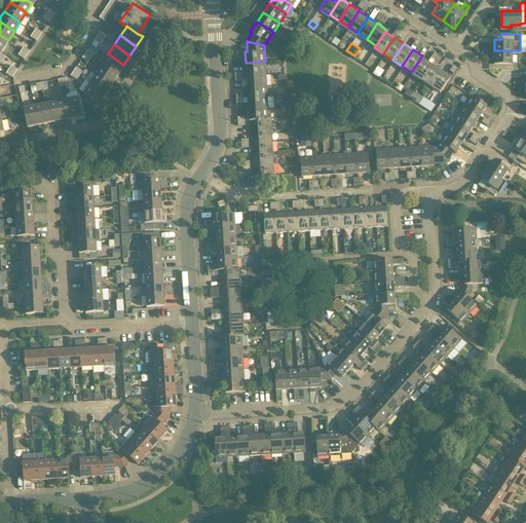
[(512,62),(512,50),(494,50),(494,63),(501,63),(501,68),(514,68),(514,62),(512,62)]
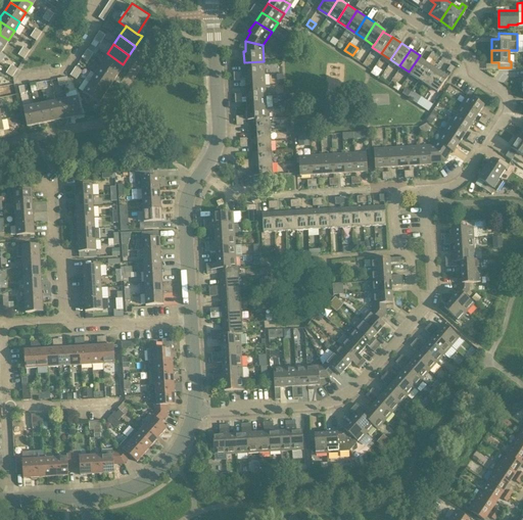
[(107,53),(101,62),(117,73),(123,64),(107,53)]
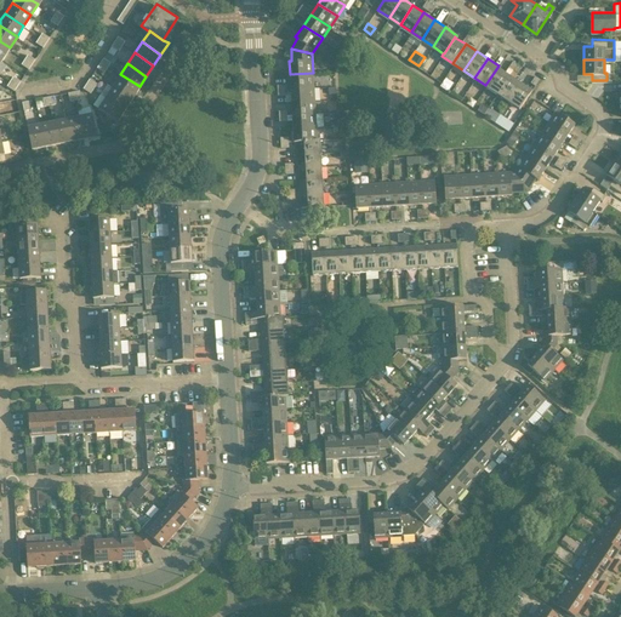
[(485,85),(496,92),(510,73),(499,66),(485,85)]
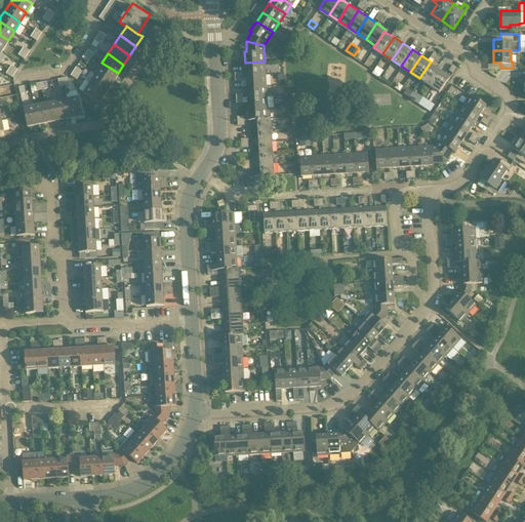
[(266,73),(265,62),(245,63),(246,74),(266,73)]
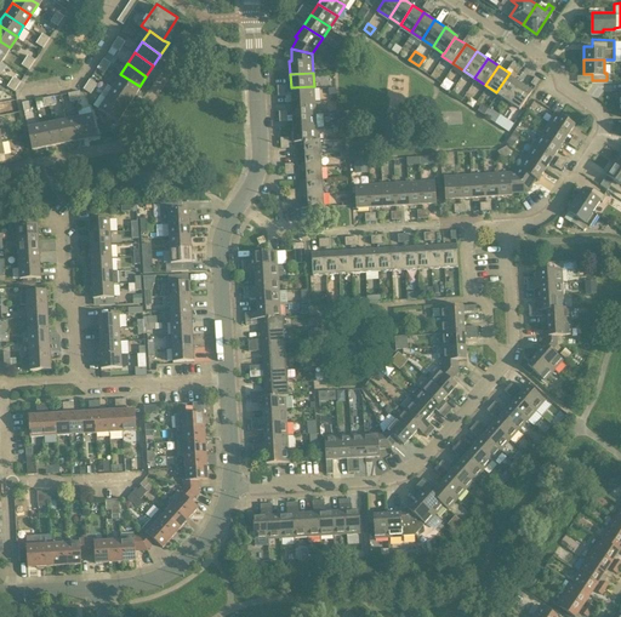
[(496,92),(508,100),(520,80),(510,73),(496,92)]
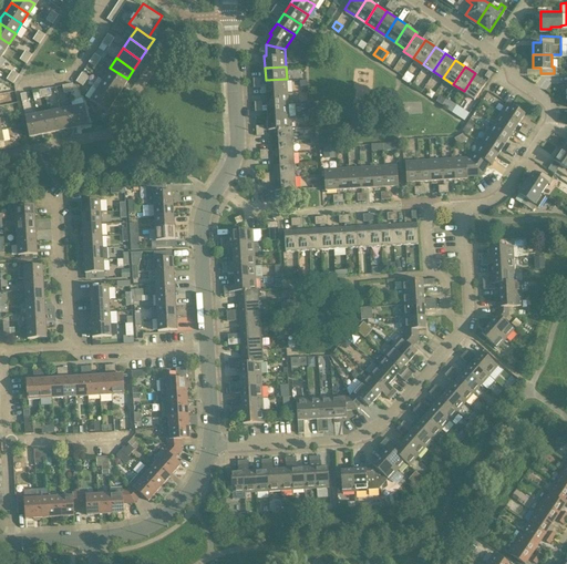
[(110,68),(103,78),(121,89),(127,79),(110,68)]
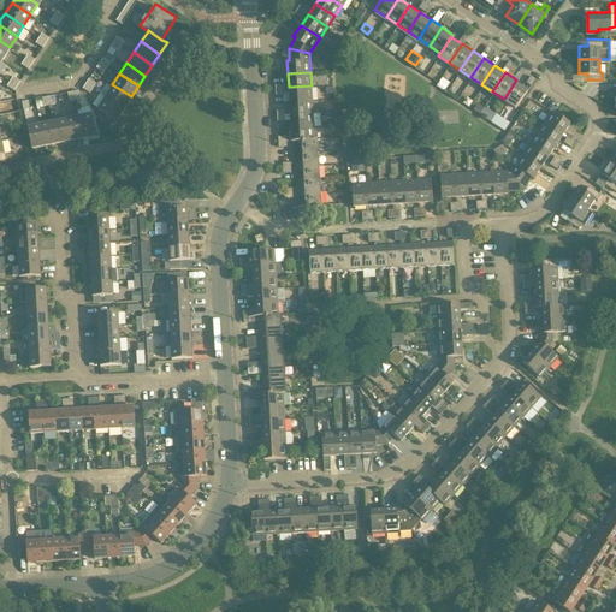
[(516,79),(504,99),(515,107),(527,87),(516,79)]
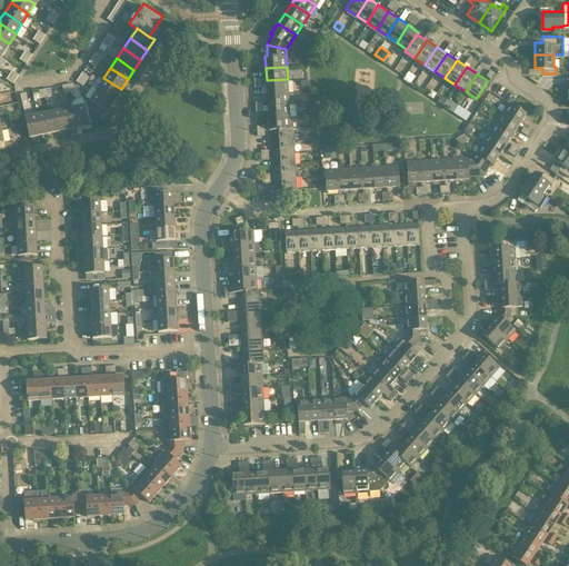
[(103,78),(97,88),(115,99),(121,89),(103,78)]
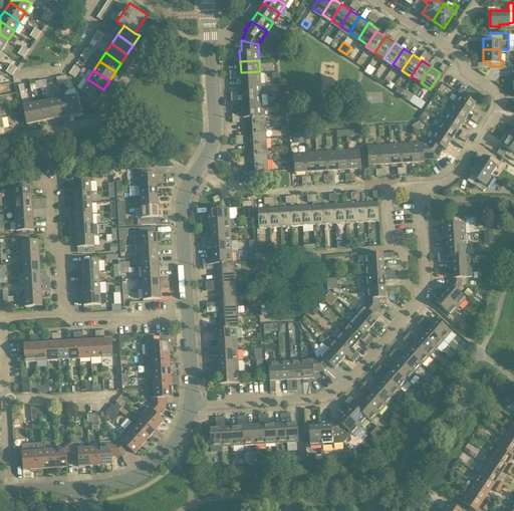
[(241,72),(241,83),(260,82),(260,71),(241,72)]
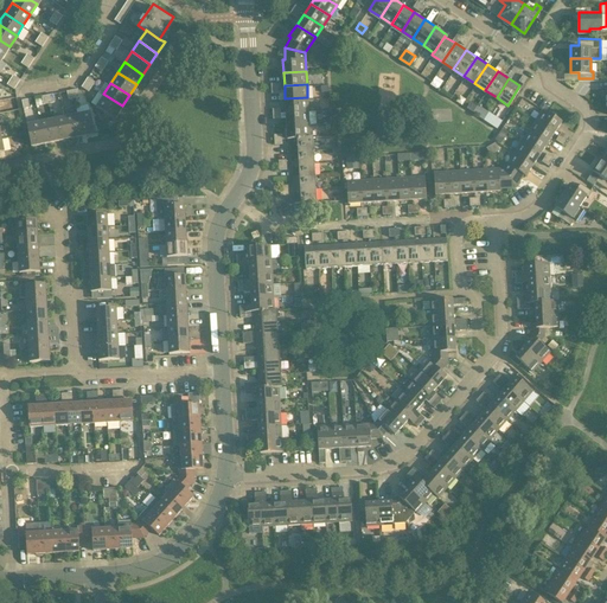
[(114,117),(122,106),(103,94),(96,104),(114,117)]
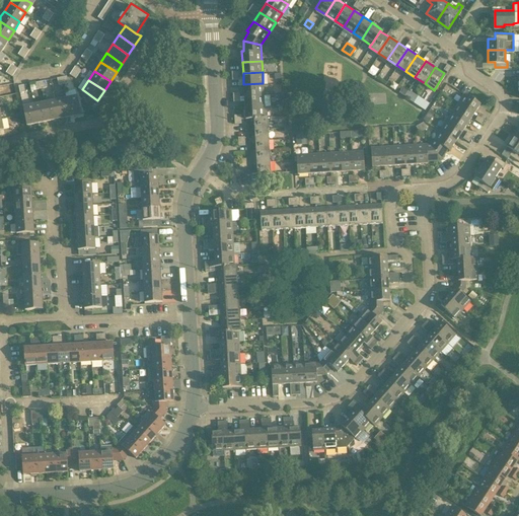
[(264,93),(263,83),(243,84),(244,94),(264,93)]
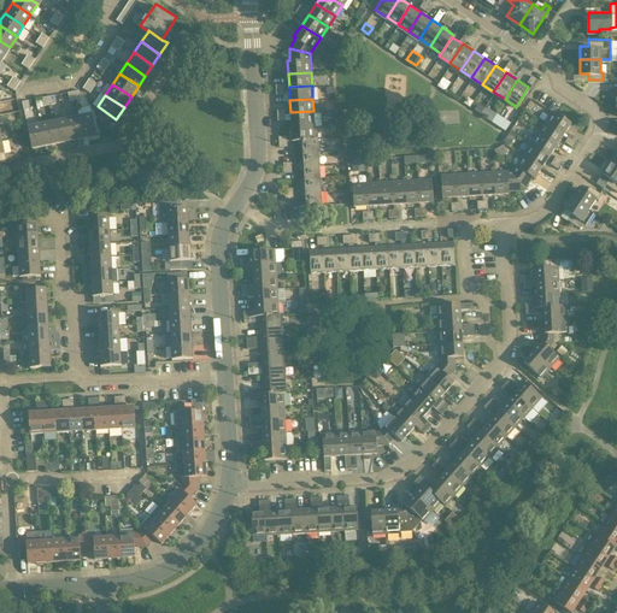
[(479,102),(474,108),(481,112),(485,106),(479,102)]
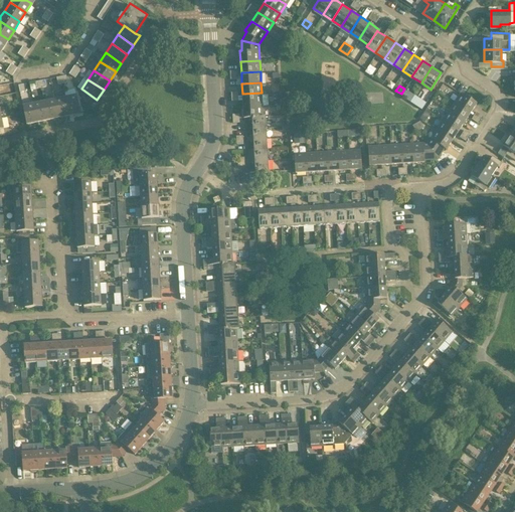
[(461,91),(454,101),(470,111),(476,102),(461,91)]
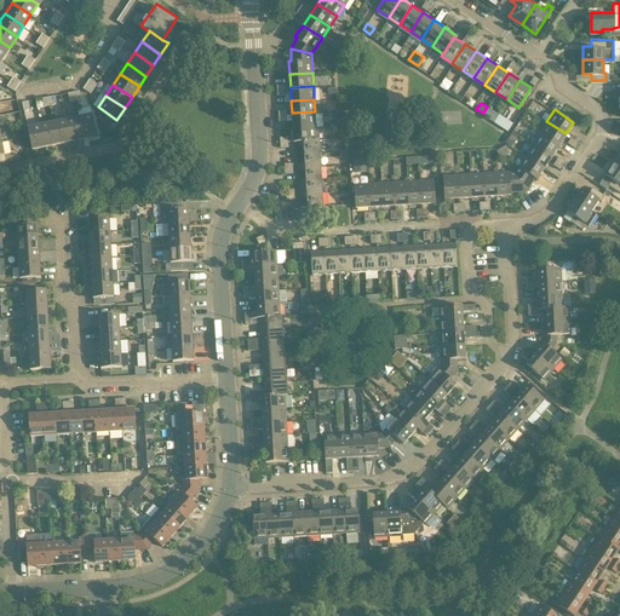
[(92,111),(79,114),(82,137),(96,134),(92,111)]
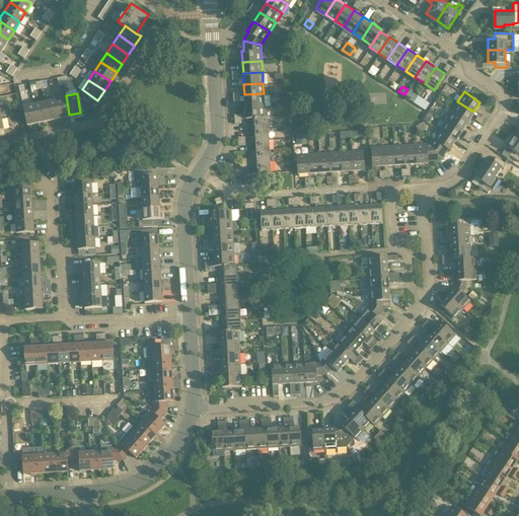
[(244,94),(244,105),(265,104),(264,93),(244,94)]
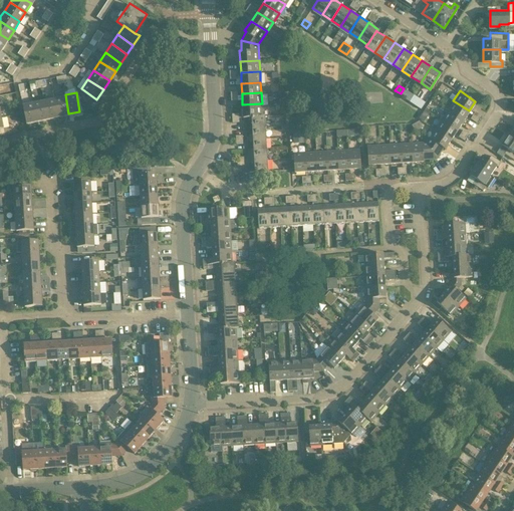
[(65,94),(54,97),(58,115),(68,113),(65,94)]
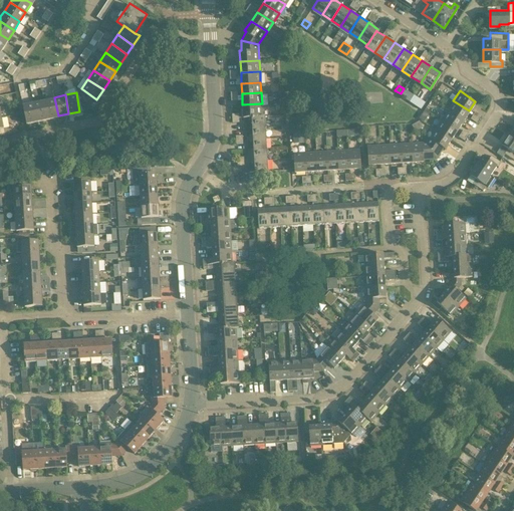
[(54,97),(44,99),(47,117),(58,115),(54,97)]
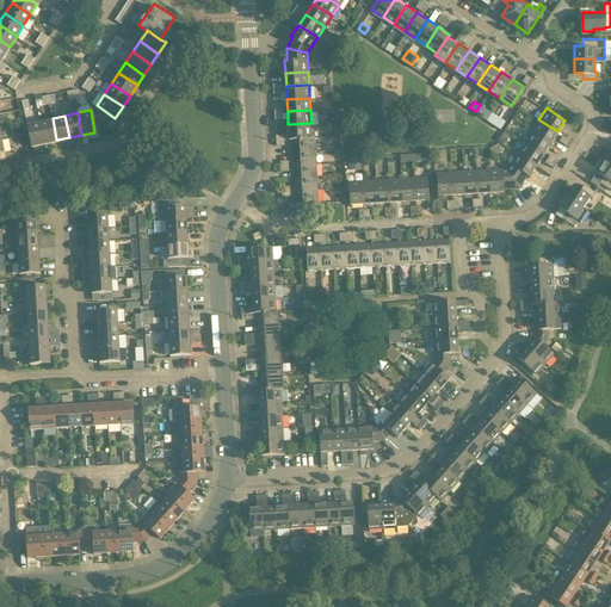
[(53,118),(39,121),(44,142),(56,140),(53,118)]
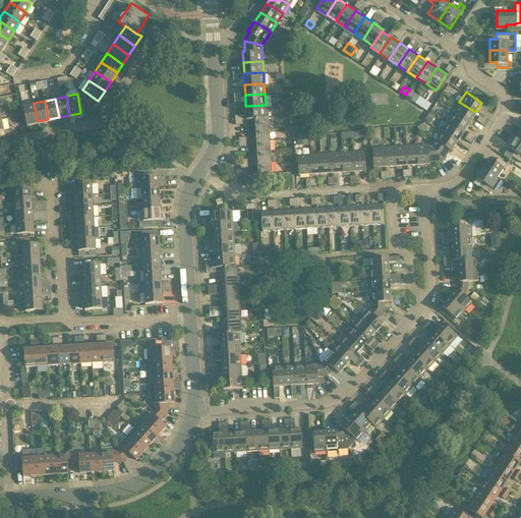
[(459,102),(453,111),(469,121),(475,112),(459,102)]
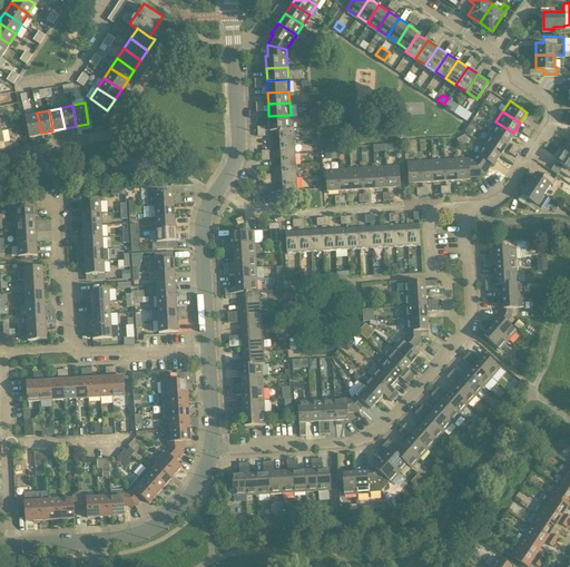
[(29,135),(41,133),(37,113),(25,115),(29,135)]
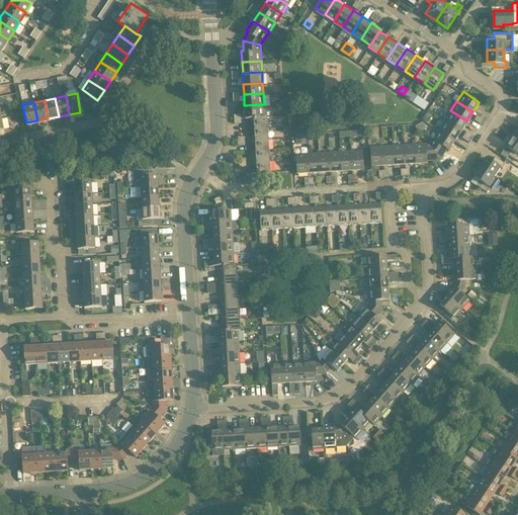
[(264,115),(264,104),(244,105),(245,116),(248,116),(264,115)]
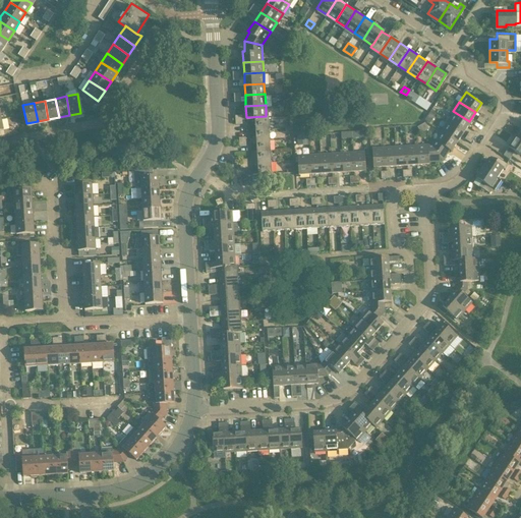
[(453,111),(447,120),(463,130),(469,121),(453,111)]
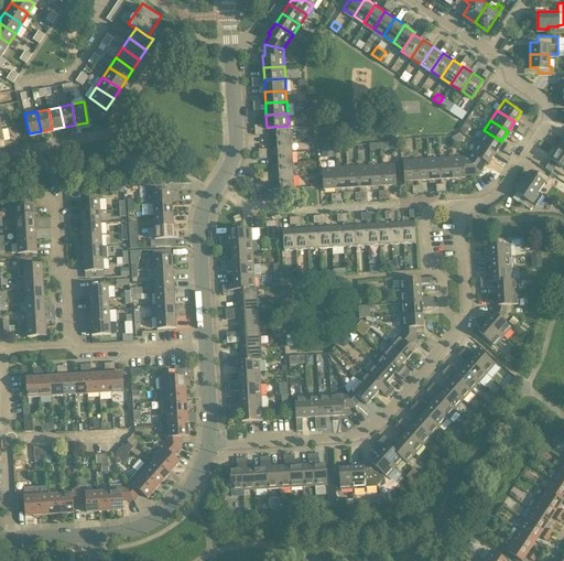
[(291,126),(288,126),(270,127),(270,139),(291,138),(291,126)]
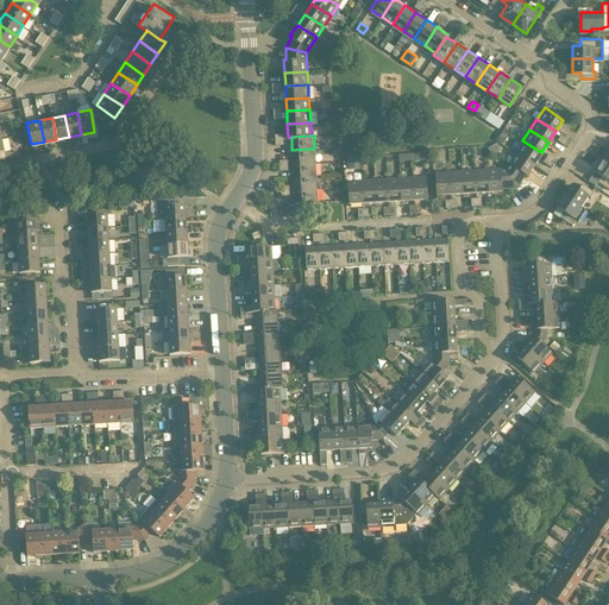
[(522,140),(515,151),(534,163),(541,152),(522,140)]
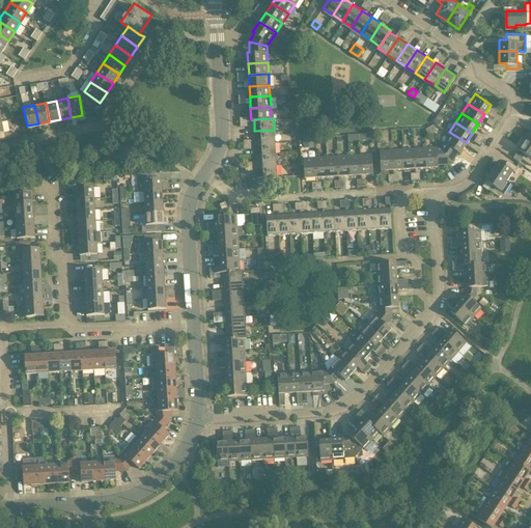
[(254,131),(255,142),(275,141),(274,130),(254,131)]
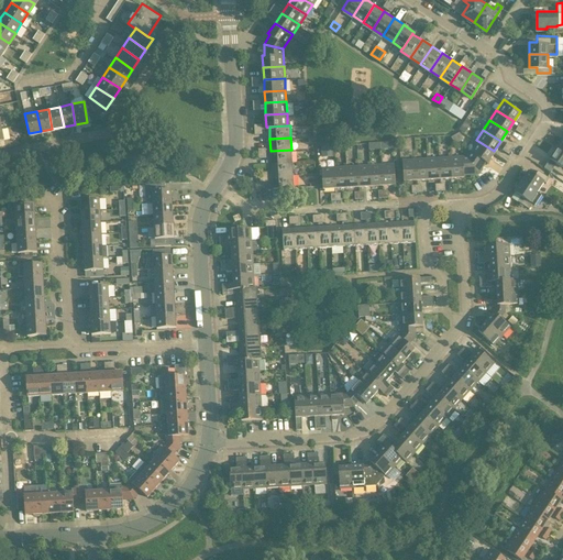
[(487,162),(494,151),(476,140),(467,154),(477,172),(485,161),(487,162)]
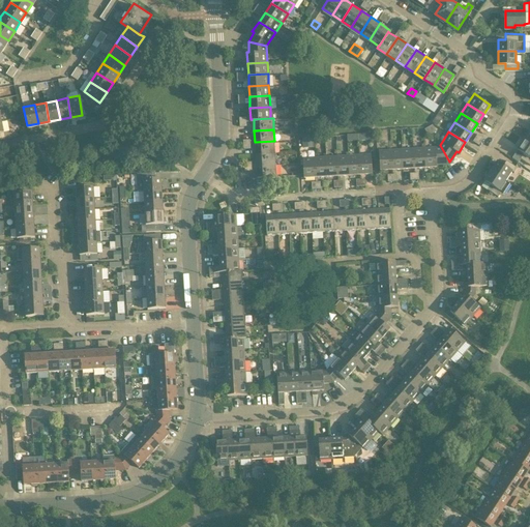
[(313,136),(301,136),(302,144),(313,144),(313,136)]
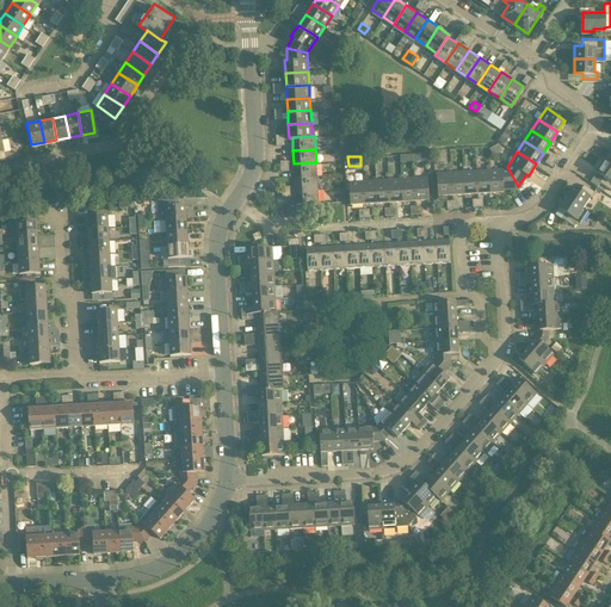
[(610,163),(604,159),(596,169),(603,174),(599,180),(610,187),(610,163)]
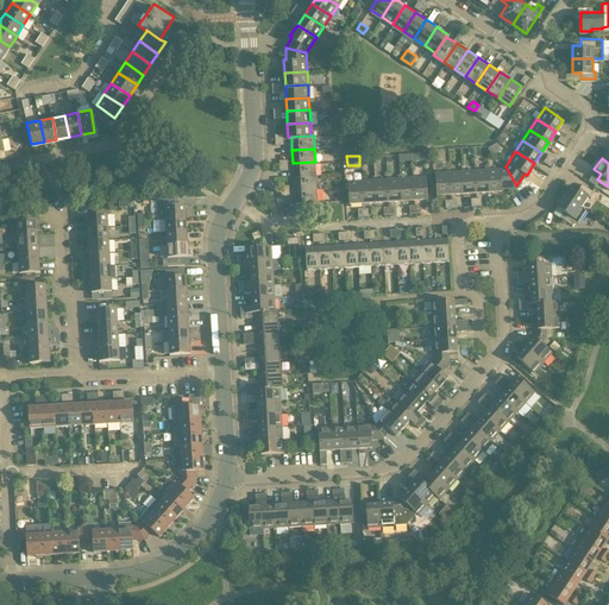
[(316,174),(315,162),(293,163),(294,176),(316,174)]
